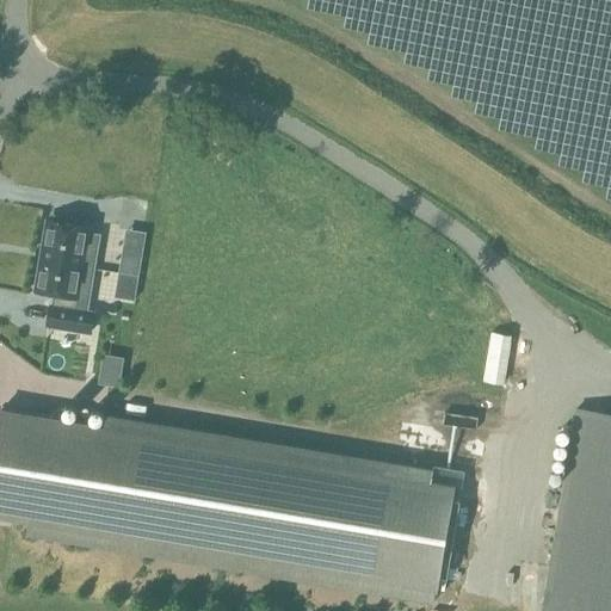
[(76,226),(78,220),(55,216),(54,222),(48,221),(36,291),(55,295),(54,307),(51,307),(49,326),(92,333),(94,314),(88,313),(100,235),(90,234),(91,228),(76,226)]
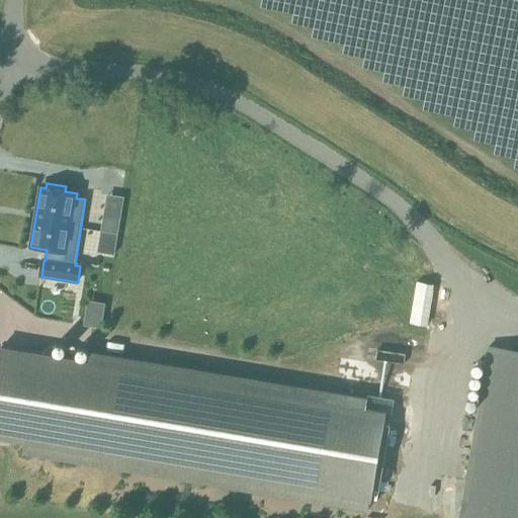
[(117,238),(122,210),(105,207),(100,235),(117,238)]
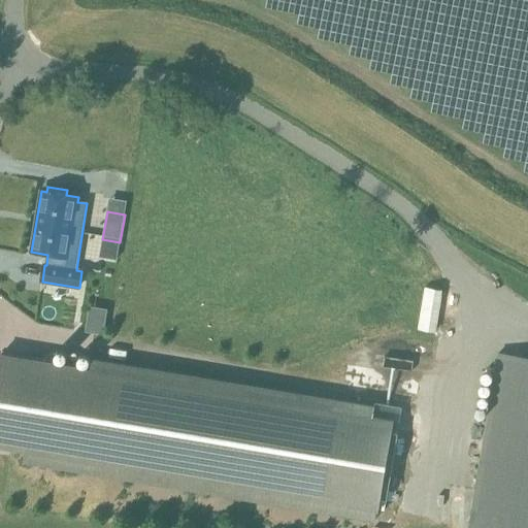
[(103,339),(107,312),(89,309),(85,336),(103,339)]
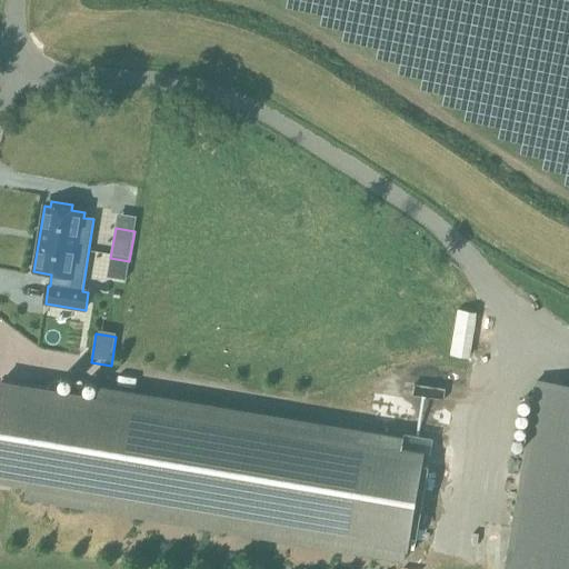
[(0,391),(0,481),(27,487),(25,498),(405,561),(407,550),(423,451),(402,448),(405,437),(100,386),(99,397),(2,381),(0,391)]
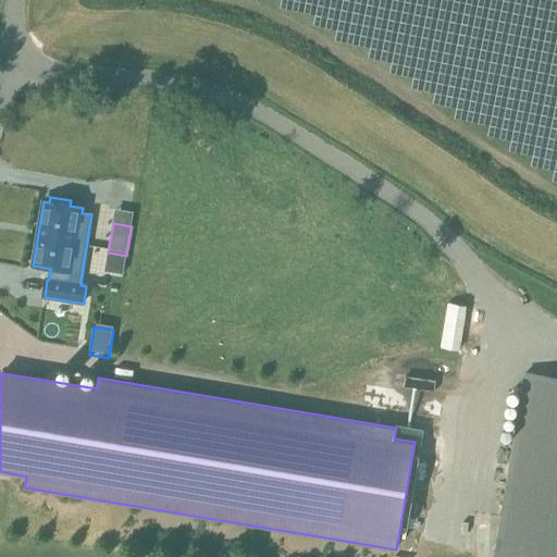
[(556,556),(556,378),(525,373),(494,556),(556,556)]
